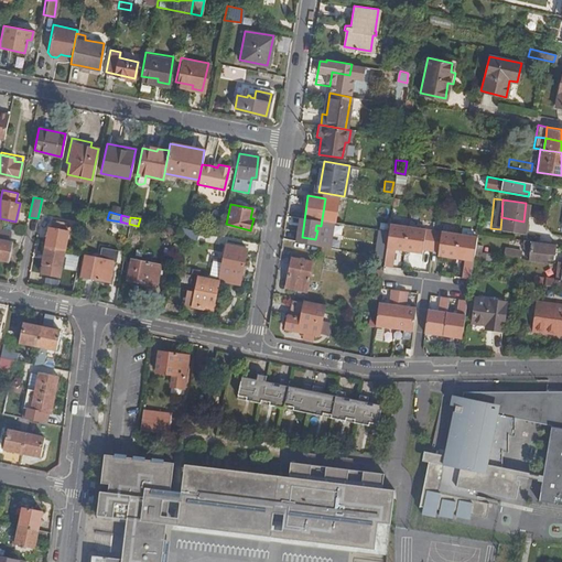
[(523,222),(501,217),(500,229),(525,233),(526,222),(523,222)]
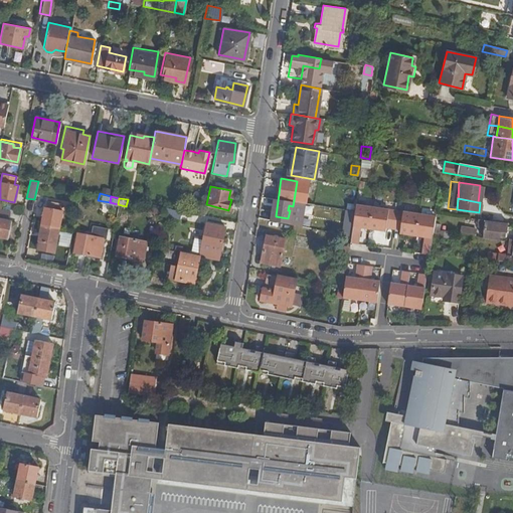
[(43,207),(40,223),(57,227),(61,210),(59,210),(60,204),(46,201),(45,207),(43,207)]
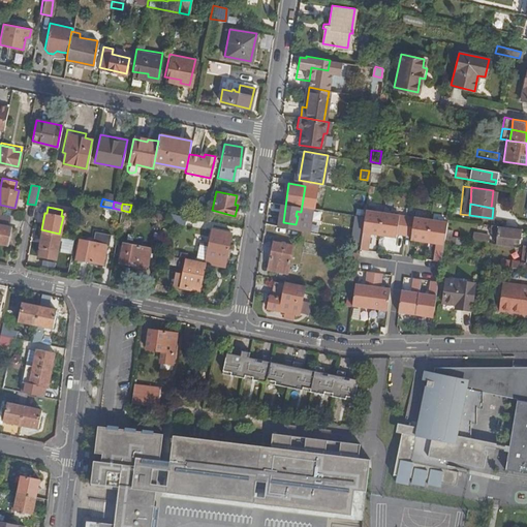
[(161,220),(162,219),(163,212),(155,210),(154,219),(161,220)]
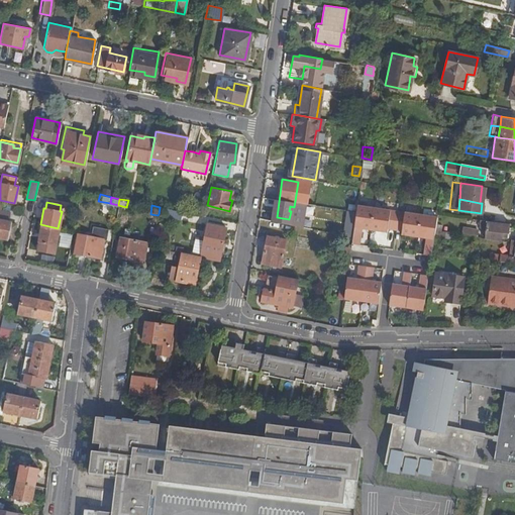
[(178,218),(179,211),(173,209),(160,207),(159,214),(178,218)]
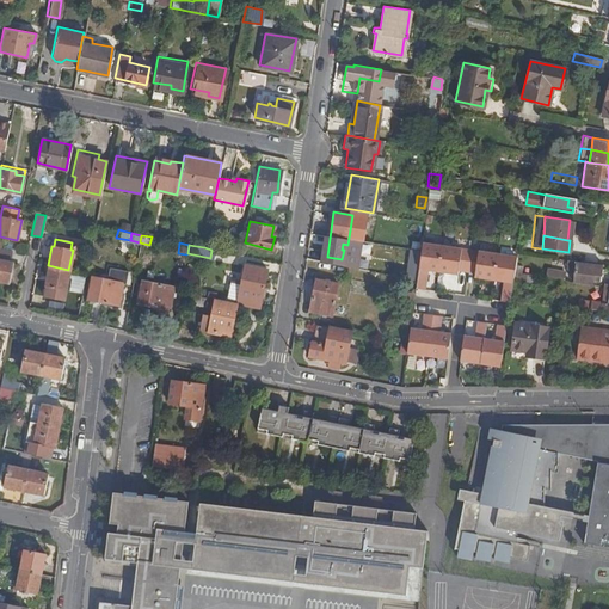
[(500,302),(510,303),(511,299),(511,296),(514,278),(515,271),(516,265),(517,259),(498,257),(498,256),(478,253),(460,251),(460,250),(449,248),(449,251),(440,250),(441,247),(420,245),(417,265),(414,289),(424,290),(426,270),(426,266),(437,268),(436,271),(436,272),(449,275),(449,270),(457,271),(474,274),(481,275),(480,280),(493,281),(493,280),(494,276),(504,278),(504,282),(500,302)]
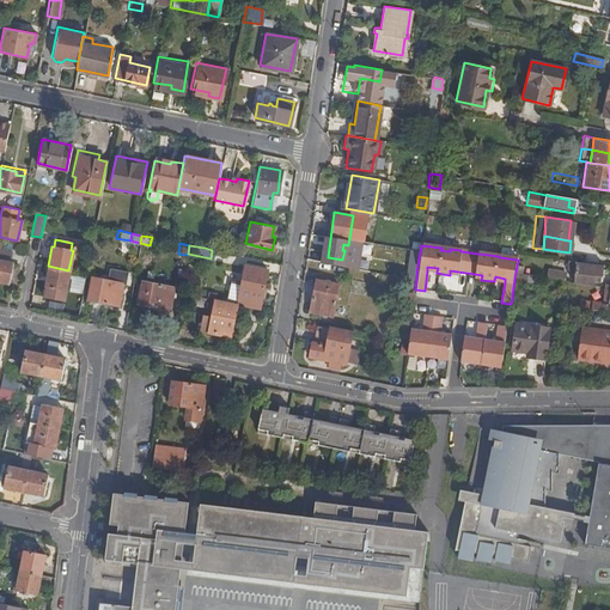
[(11,252),(0,250),(0,281),(8,284),(10,276),(16,278),(18,266),(12,264),(12,263),(8,262),(11,252)]
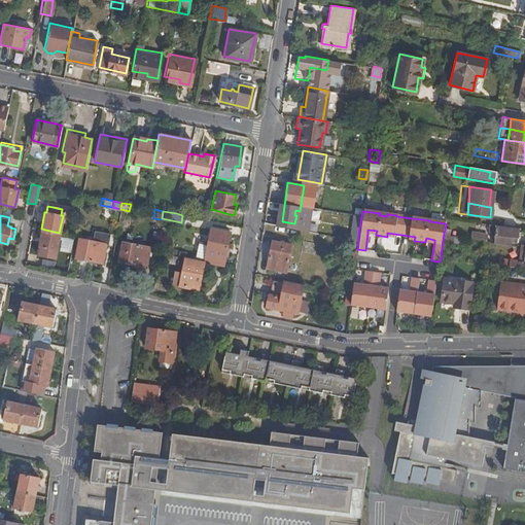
[(496,224),(489,223),(488,232),(495,233),(496,224)]
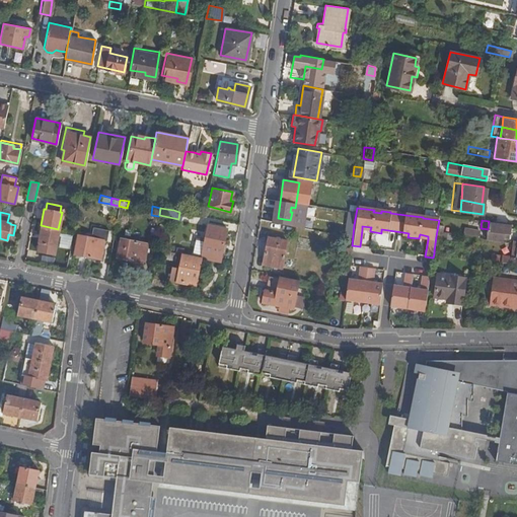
[(489,221),(488,229),(487,239),(502,241),(502,238),(506,238),(507,238),(509,238),(511,224),(489,221)]
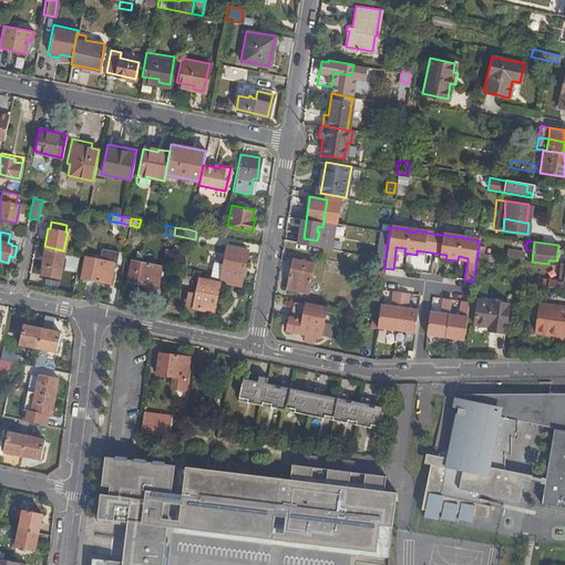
[(63,250),(44,246),(41,265),(43,266),(42,273),(57,276),(58,269),(60,269),(63,250)]
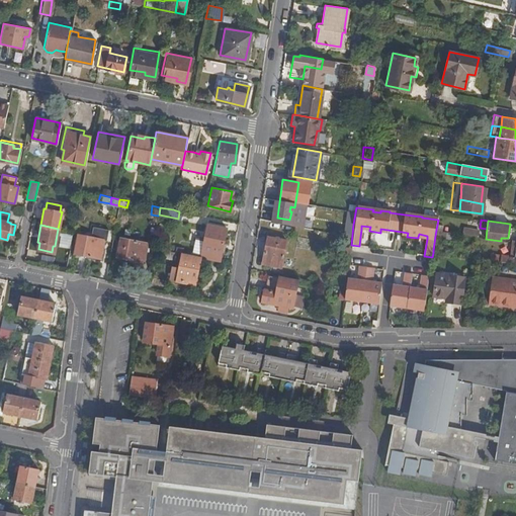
[(199,257),(219,261),(225,228),(206,225),(203,239),(199,256),(199,257)]
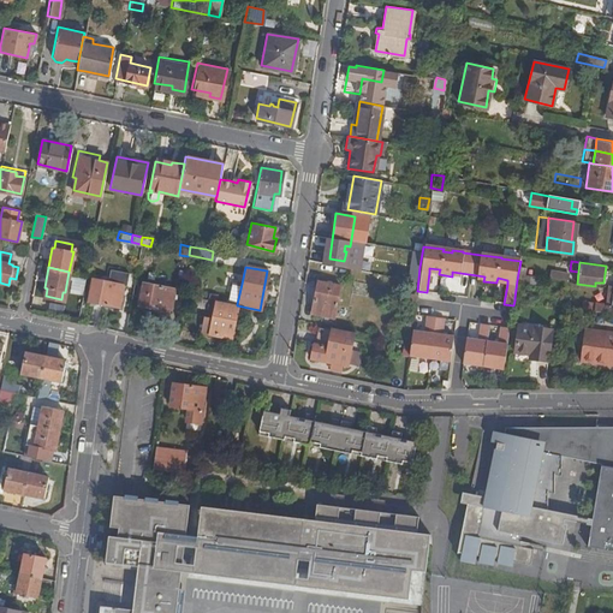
[(79,293),(84,279),(75,275),(70,290),(79,293)]
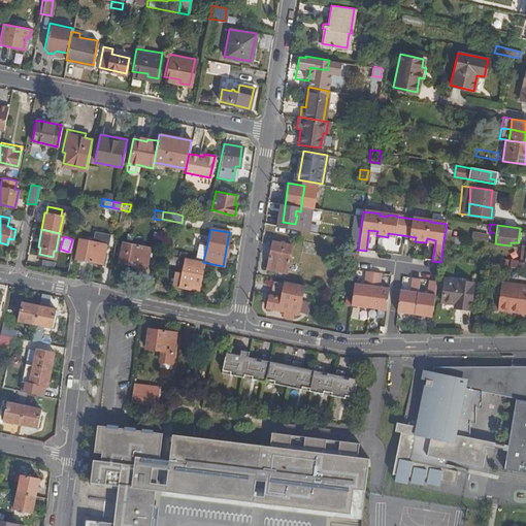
[(78,239),(74,258),(102,264),(105,244),(78,239)]
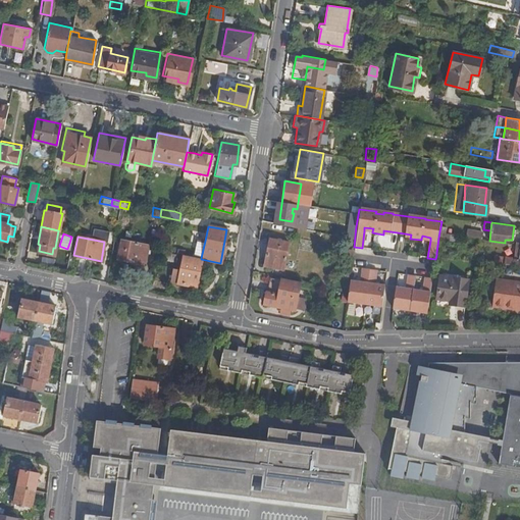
[(205,241),(195,239),(192,256),(201,258),(205,241)]
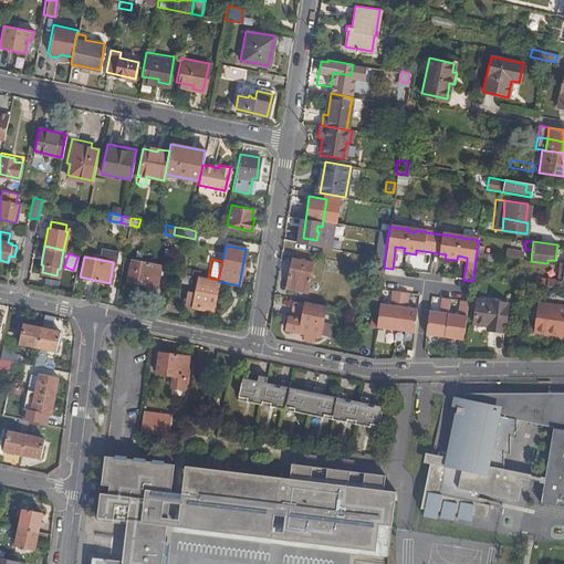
[(312,262),(291,259),(285,288),(305,292),(312,262)]
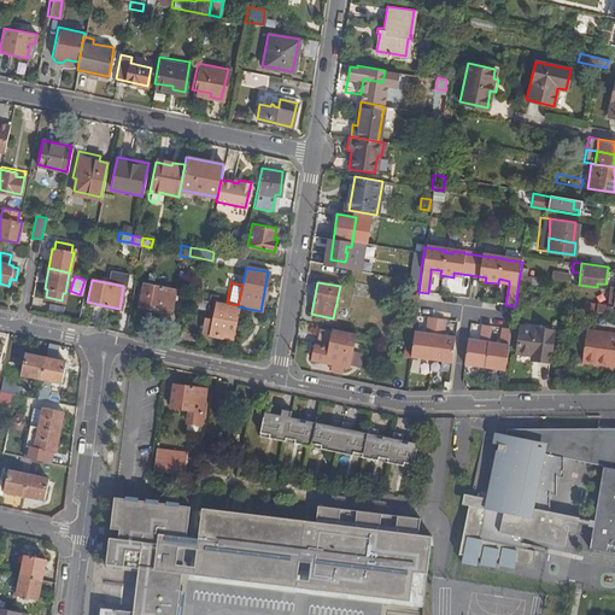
[(142,283),(138,305),(170,312),(175,290),(142,283)]
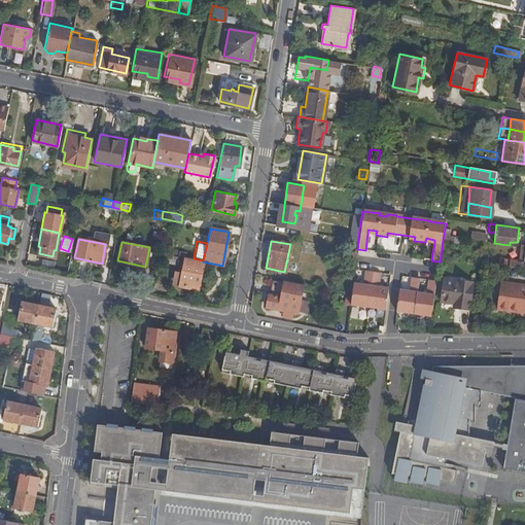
[(504,260),(504,264),(524,266),(524,246),(523,260),(519,260),(510,259),(510,261),(504,260)]
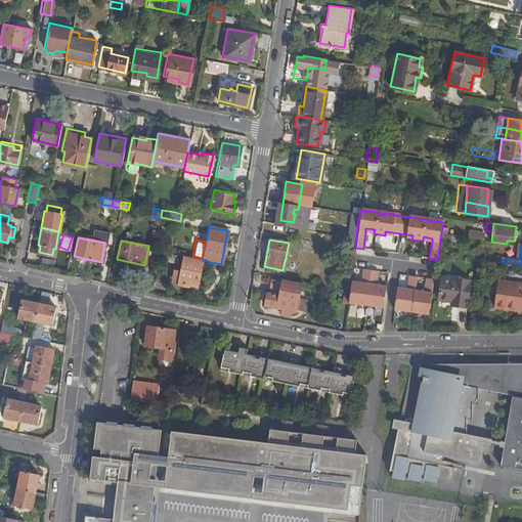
[(196,288),(202,260),(183,256),(177,284),(196,288)]
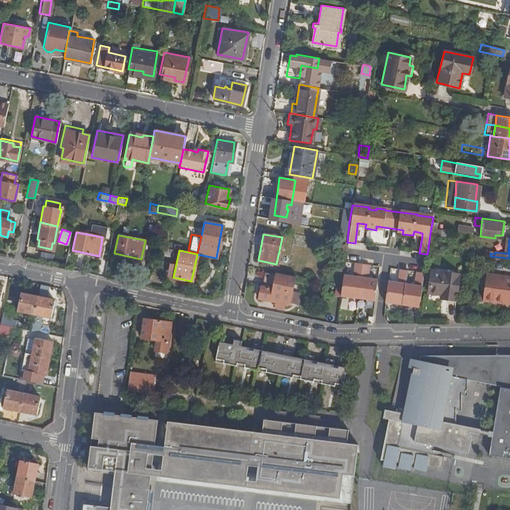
[(352,276),(342,275),(341,287),(340,297),(348,298),(349,296),(365,298),(365,300),(373,301),(376,280),(367,279),(369,266),(354,263),(352,276)]
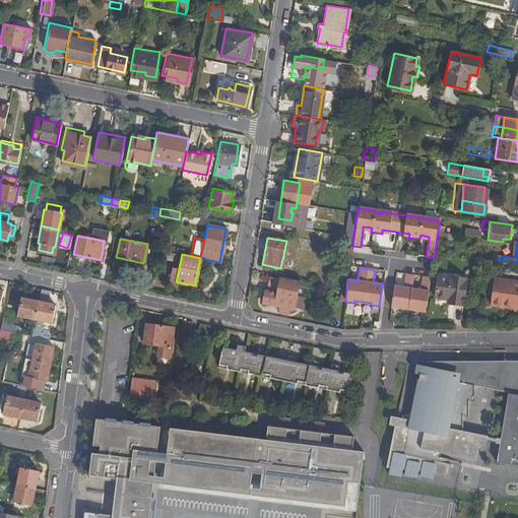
[(453,299),(452,302),(462,304),(466,277),(438,272),(435,296),(448,298),(453,299)]
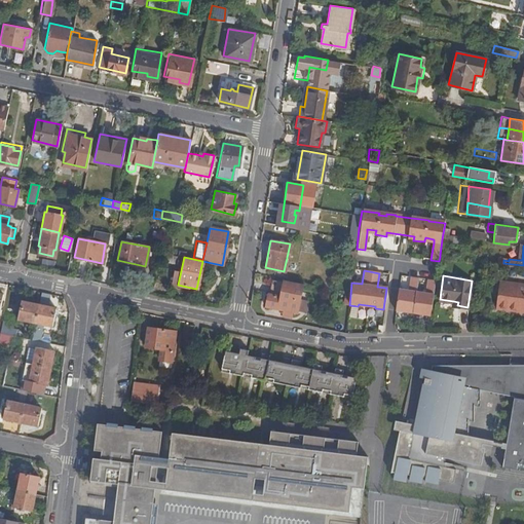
[(408,291),(398,290),(395,311),(404,312),(405,310),(412,311),(412,313),(421,315),(422,313),(431,314),(436,281),(427,279),(425,293),(416,292),(418,278),(410,277),(408,291)]
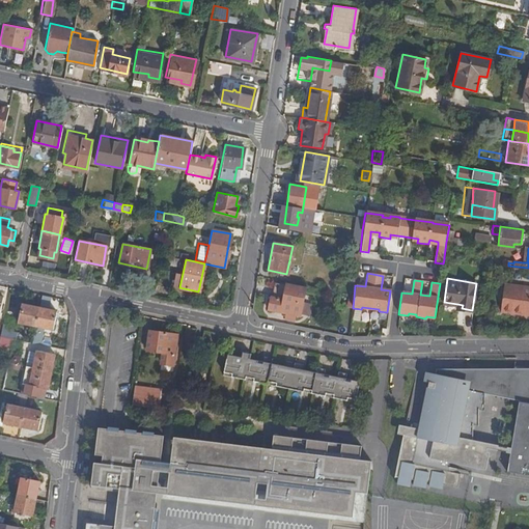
[(301,302),(304,287),(274,281),(271,297),(270,297),(267,308),(284,312),(286,312),(285,318),(293,319),(294,314),(298,314),(299,312),(301,302)]
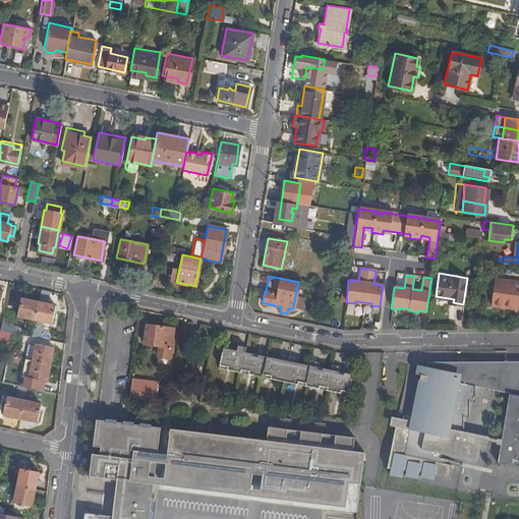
[(518,307),(518,280),(495,277),(491,304),(518,307)]
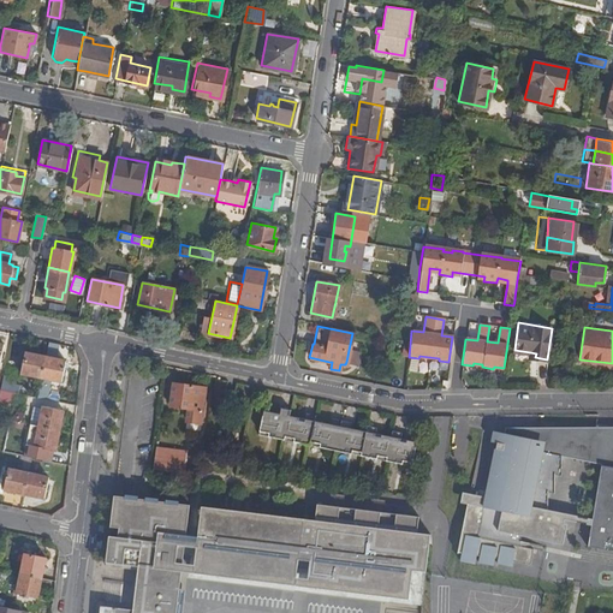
[(358,352),(349,350),(346,362),(355,364),(358,352)]
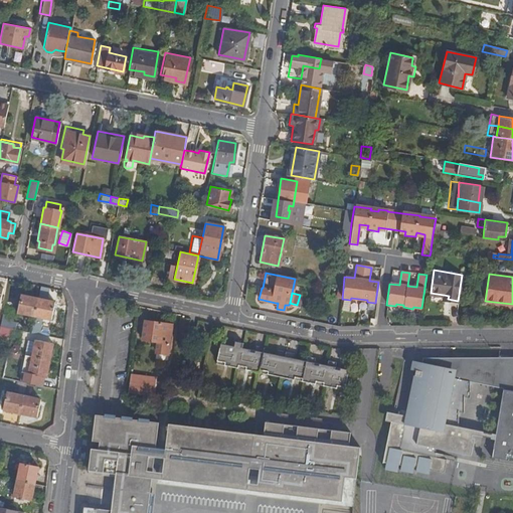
[(32,316),(36,298),(19,295),(16,312),(32,316)]
